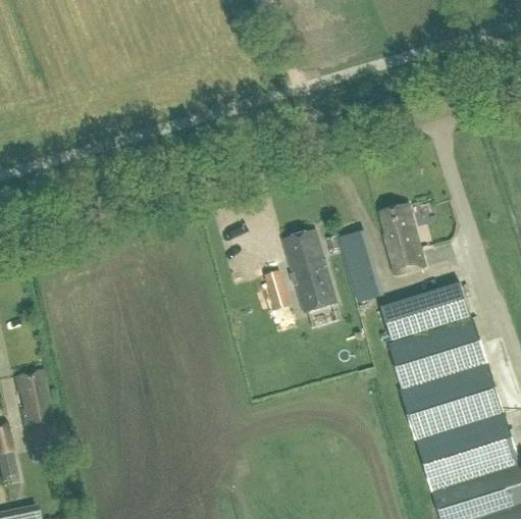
[(395,274),(424,266),(408,202),(379,210),(385,232),(383,234),(395,274)]
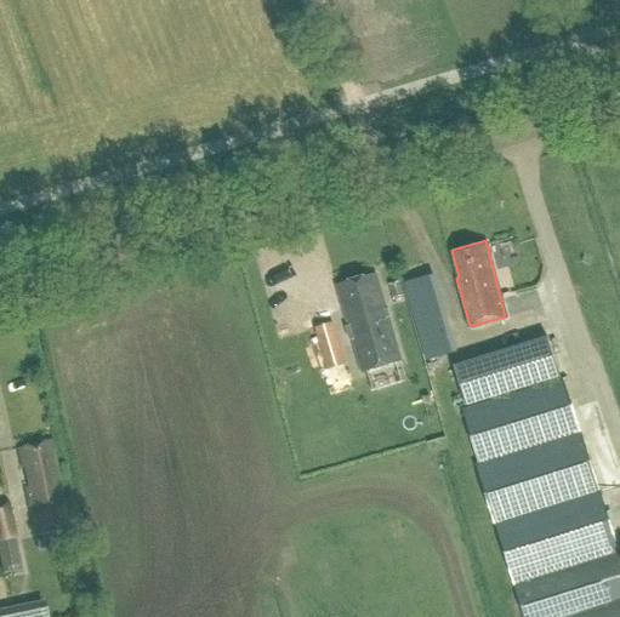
[(350,315),(348,315),(364,370),(400,359),(375,272),(336,283),(342,304),(346,303),(350,315)]
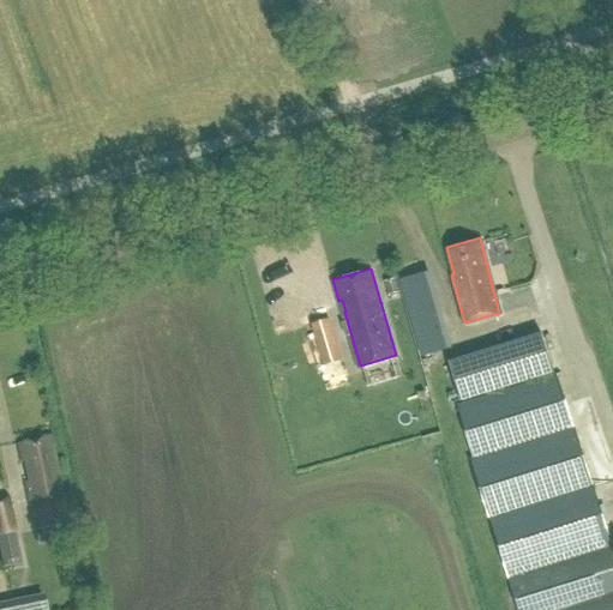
[(440,337),(421,272),(400,279),(419,346),(440,337)]
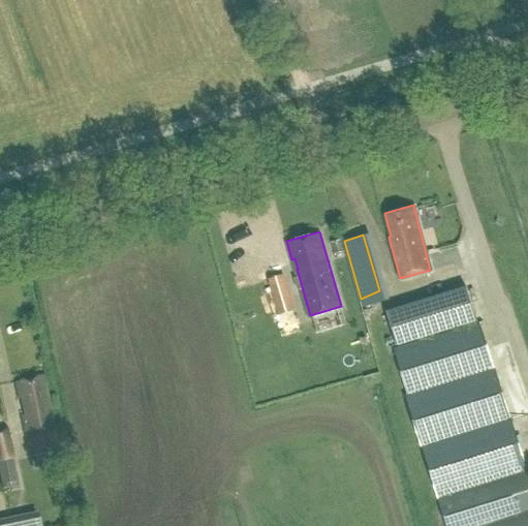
[(331,241),(335,252),(342,250),(339,239),(331,241)]
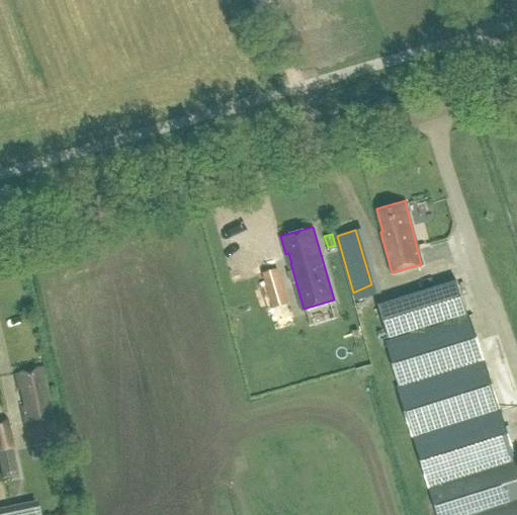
[(288,303),(277,266),(261,272),(271,308),(288,303)]
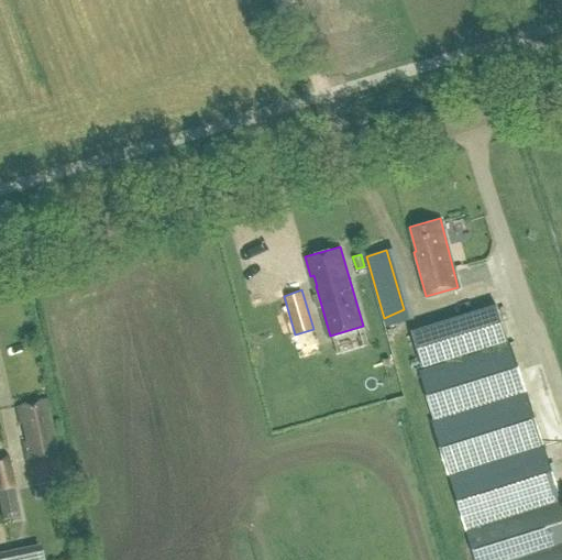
[(421,366),(507,339),(496,304),(410,331),(421,366)]
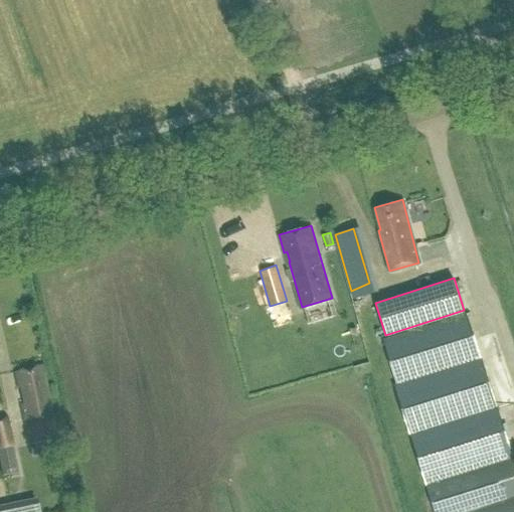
[(355,292),(359,307),(365,305),(362,297),(366,296),(364,289),(355,292)]
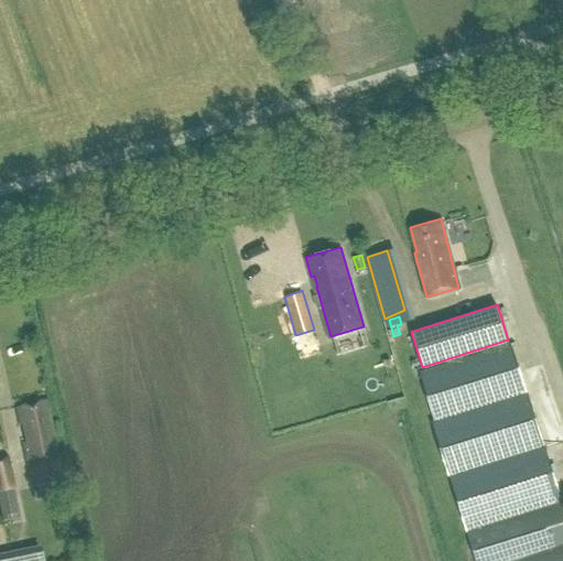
[(378,330),(385,353),(394,349),(388,326),(378,330)]
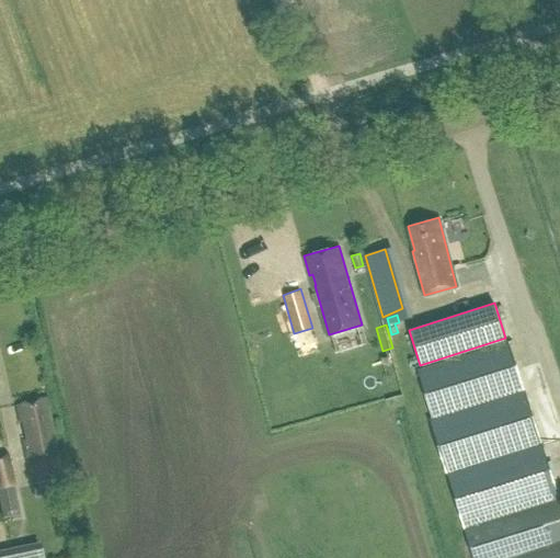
[(472,557),(559,557),(559,501),(524,388),(507,341),(416,368),(432,416),(429,417),(472,557)]
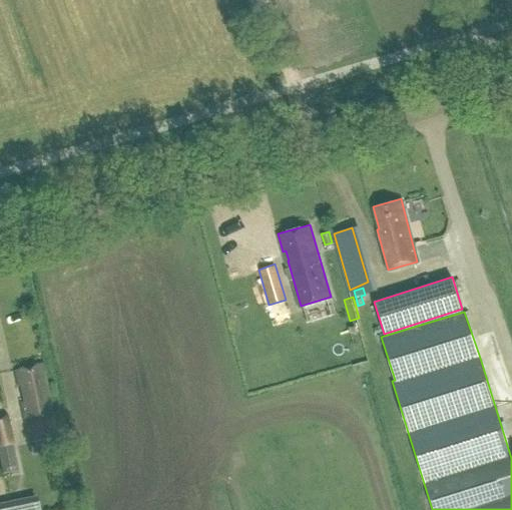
[(28,438),(55,433),(45,387),(42,387),(41,379),(43,379),(40,362),(14,369),(18,384),(20,383),(23,400),(20,400),(28,438)]
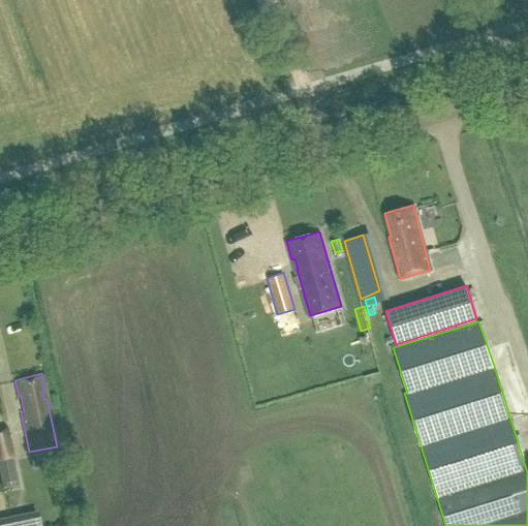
[(0,461),(13,459),(6,427),(0,428),(0,461)]
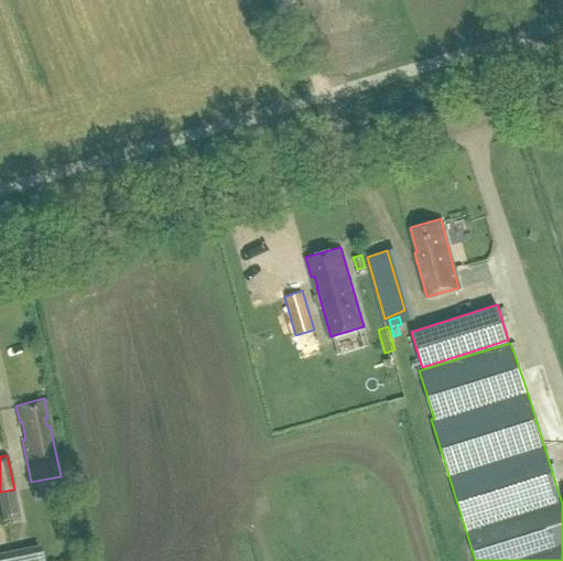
[(14,489),(0,492),(0,516),(1,520),(18,515),(12,491),(14,489)]
